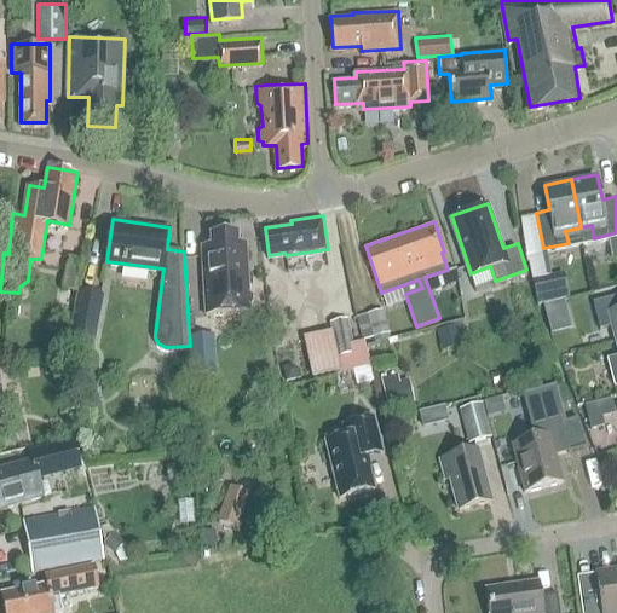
[(249,308),(249,300),(253,299),(253,290),(248,288),(246,241),(237,241),(237,230),(212,232),(212,242),(202,243),(207,312),(249,308)]
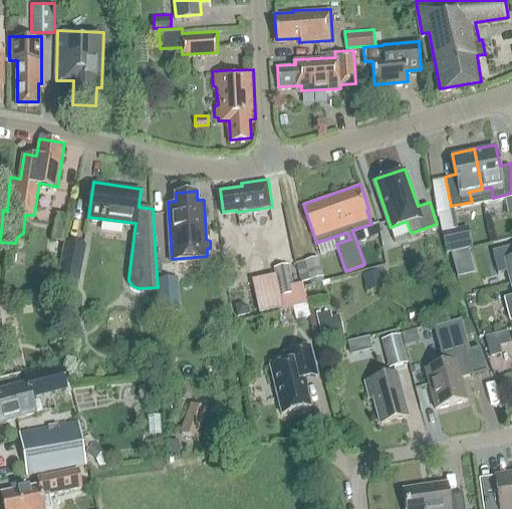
[(458,234),(454,211),(439,214),(445,247),(466,243),(464,233),(458,234)]
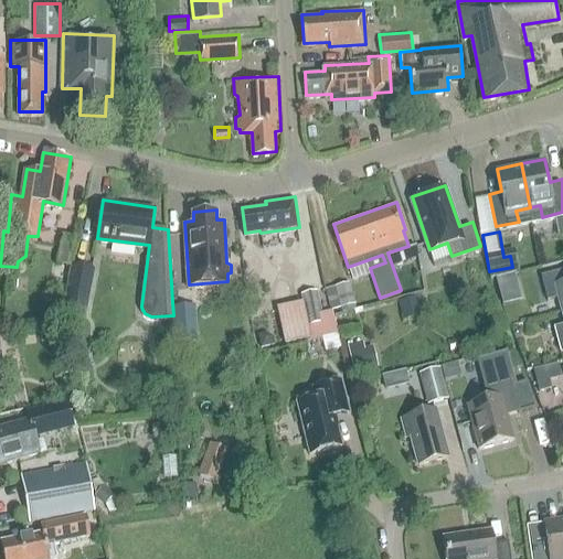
[(62,305),(70,307),(64,337),(82,341),(96,266),(71,260),(62,305)]
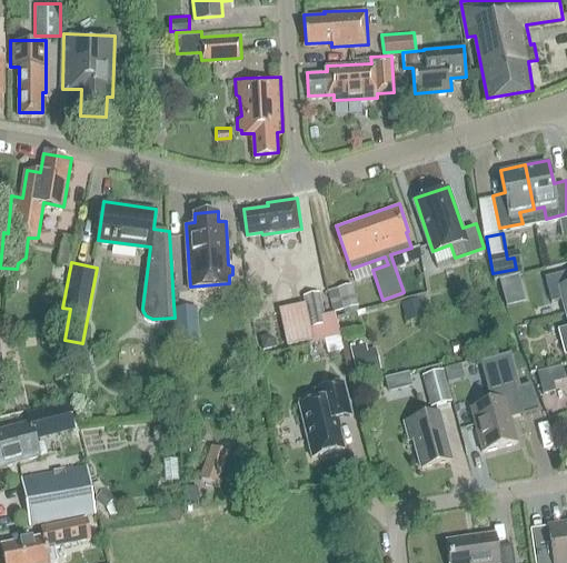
[(566,268),(546,273),(551,299),(566,295),(566,268)]
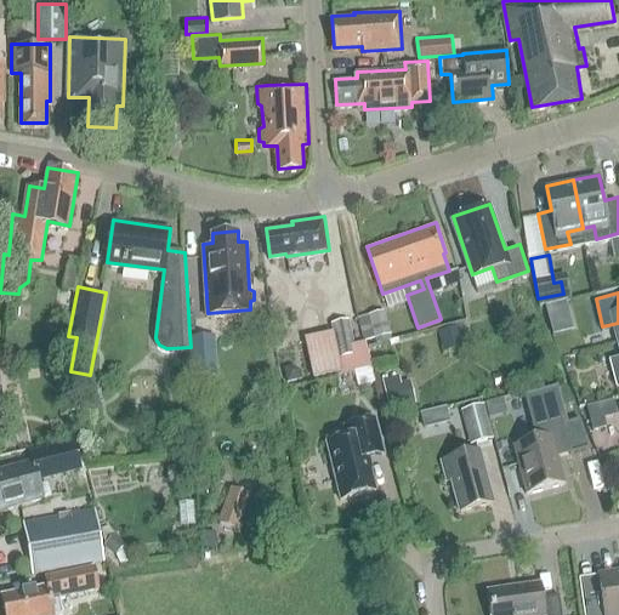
[(386,306),(357,313),(364,337),(392,330),(386,306)]
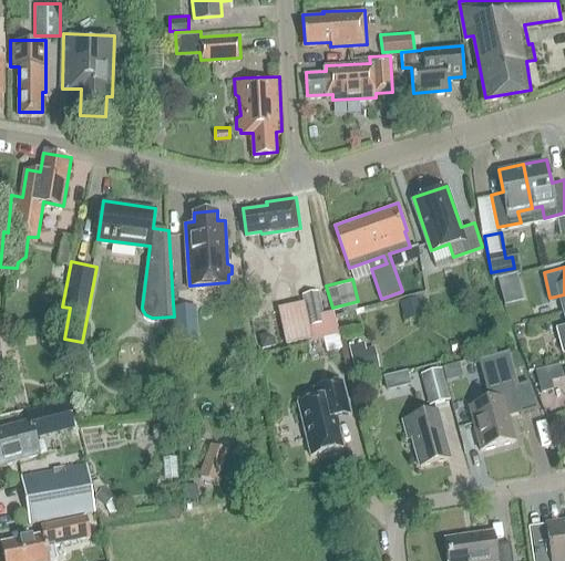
[(319,288),(301,291),(311,336),(339,331),(336,314),(325,317),(319,288)]
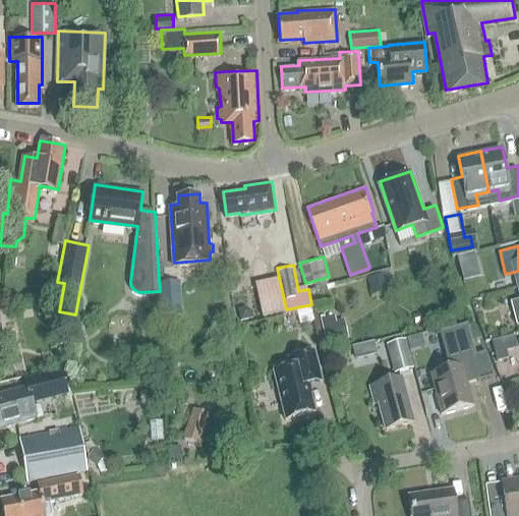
[(387,287),(383,272),(367,276),(371,292),(387,287)]
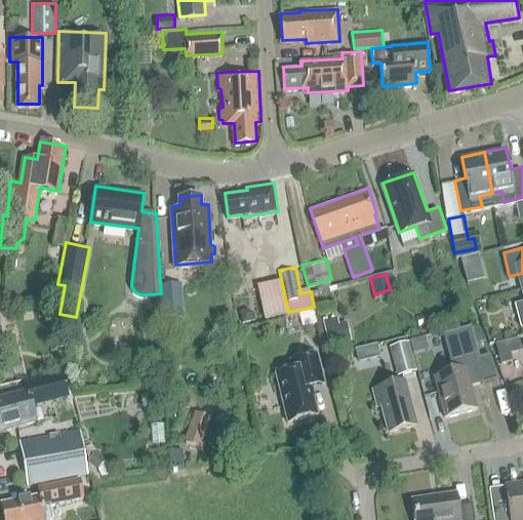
[(183,279),(160,281),(163,315),(185,314),(183,279)]
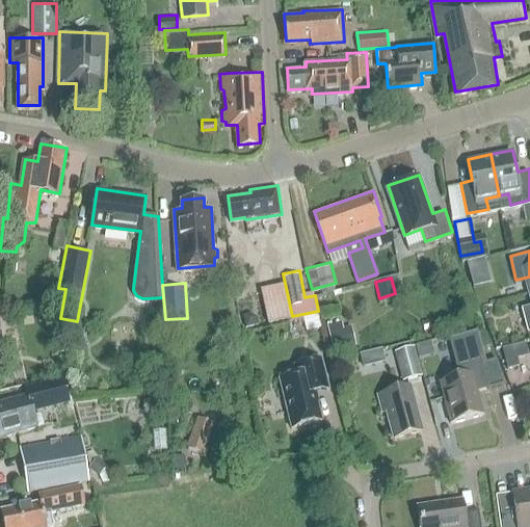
[(348,345),(342,318),(327,321),(334,348),(348,345)]
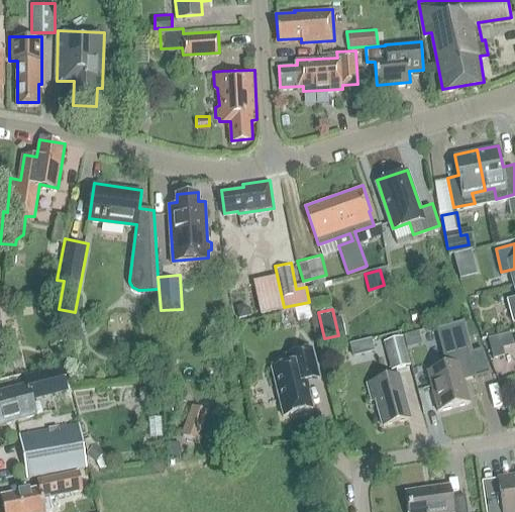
[(448,322),(456,352),(474,348),(465,318),(448,322)]
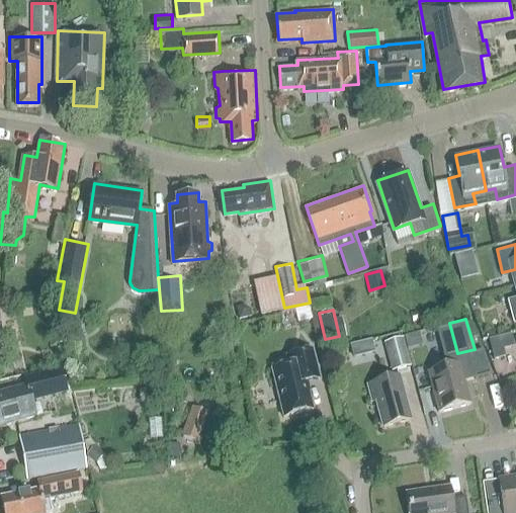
[(411,362),(404,333),(383,338),(392,367),(411,362)]
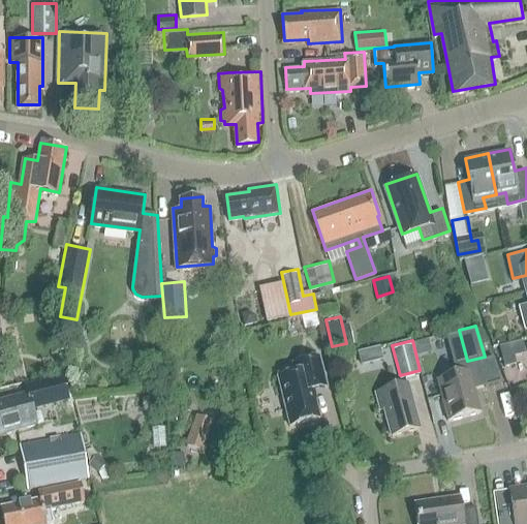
[(304,359),(306,368),(278,374),(290,423),(320,414),(313,386),(327,382),(319,355),(304,359)]
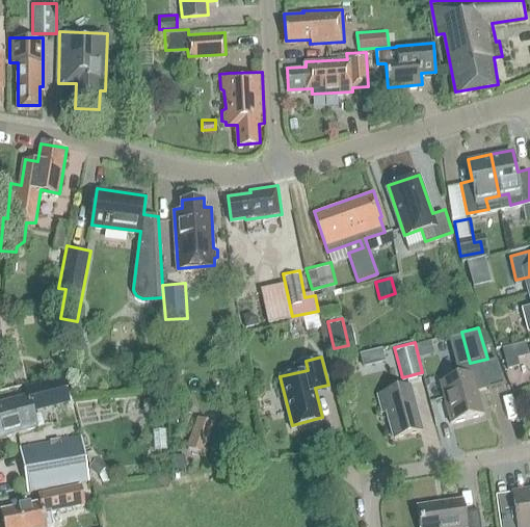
[(483,412),(473,371),(441,379),(451,420),(483,412)]
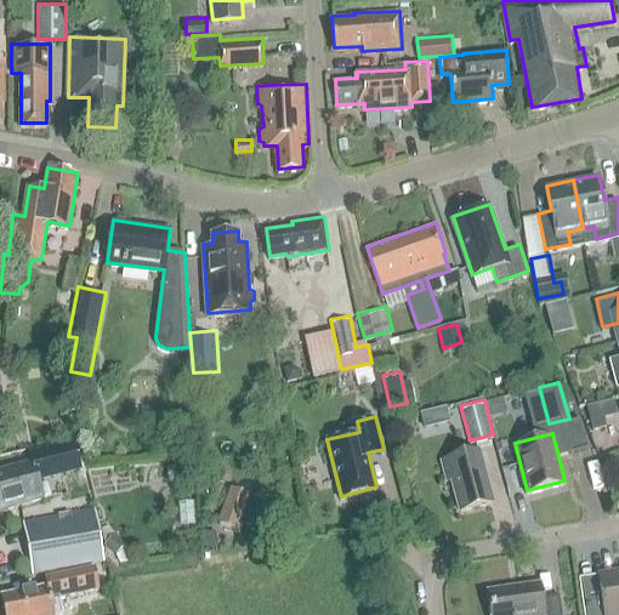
[(33,459),(0,467),(0,507),(44,496),(34,459),(60,453),(56,439),(29,446),(33,459)]
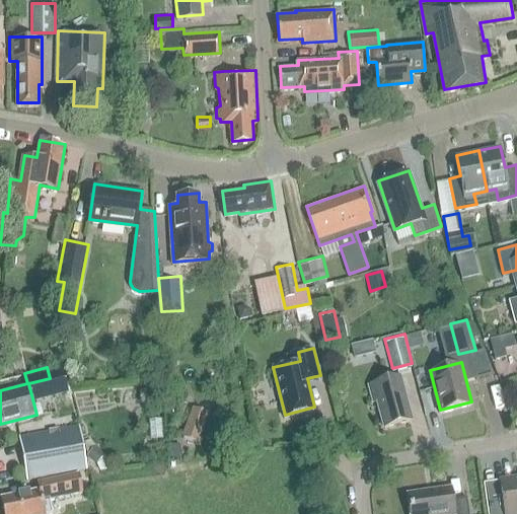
[(411,418),(399,374),(369,382),(373,398),(378,397),(385,425),(411,418)]
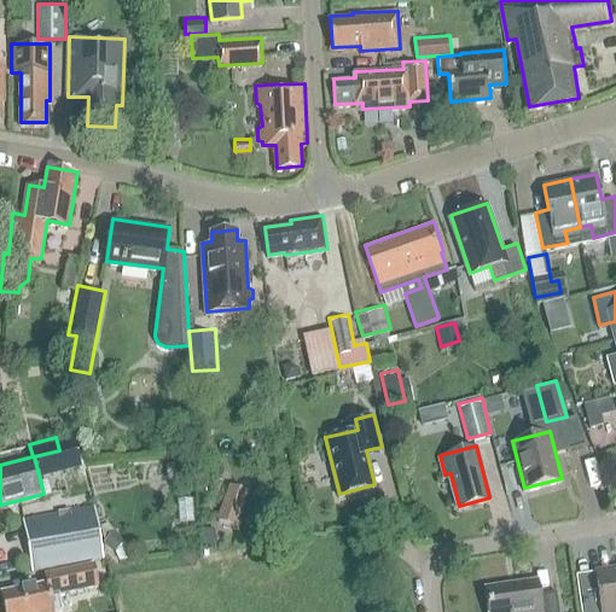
[(216,516),(237,524),(250,489),(230,481),(216,516)]
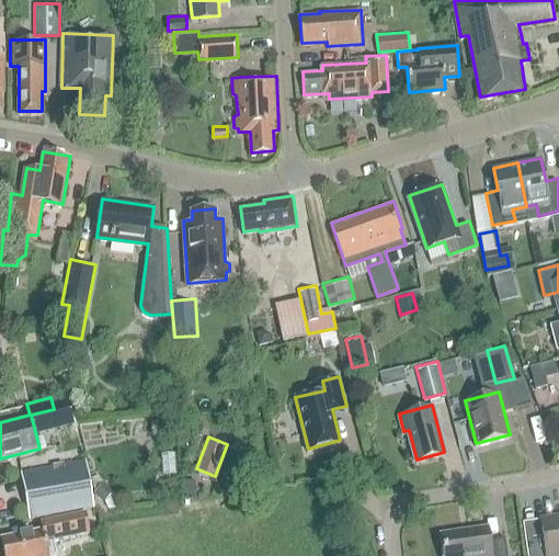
[(84,457),(21,468),(29,517),(93,506),(84,457)]
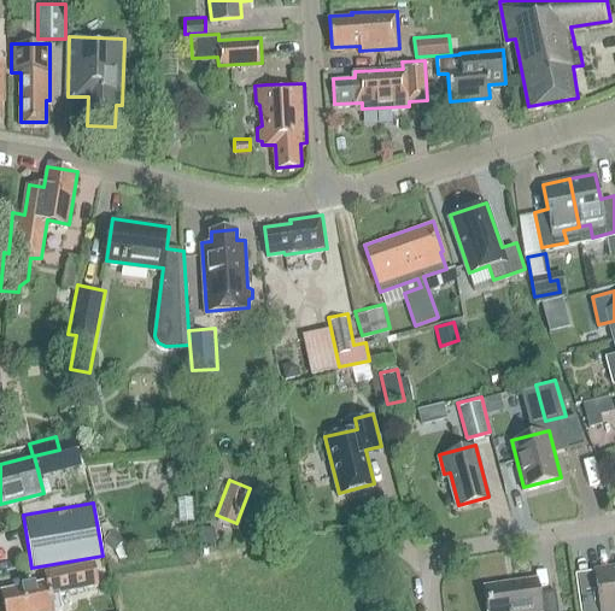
[(47,581),(3,589),(6,610),(53,610),(54,610),(63,607),(59,591),(98,583),(94,562),(45,571),(47,581)]
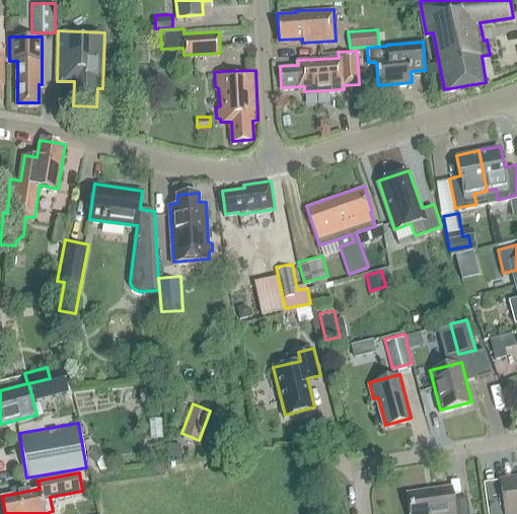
[(503,499),(491,501),(493,513),(516,513),(516,474),(500,478),(503,499)]
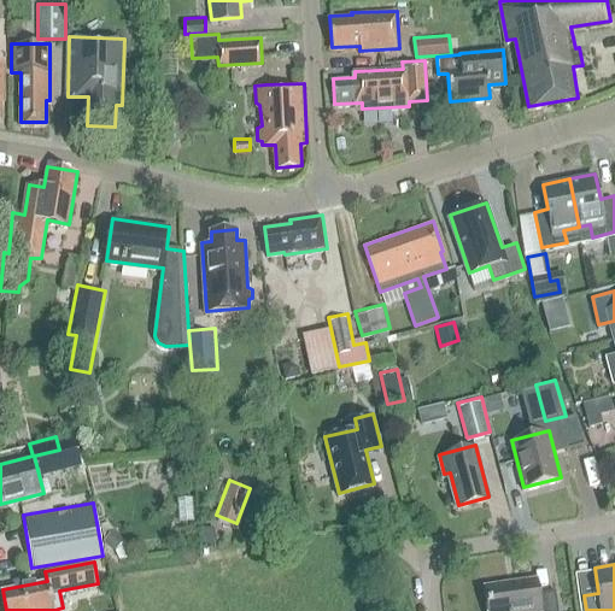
[(542,610),(558,610),(556,588),(539,591),(537,576),(485,583),(488,610),(537,610),(542,610)]
